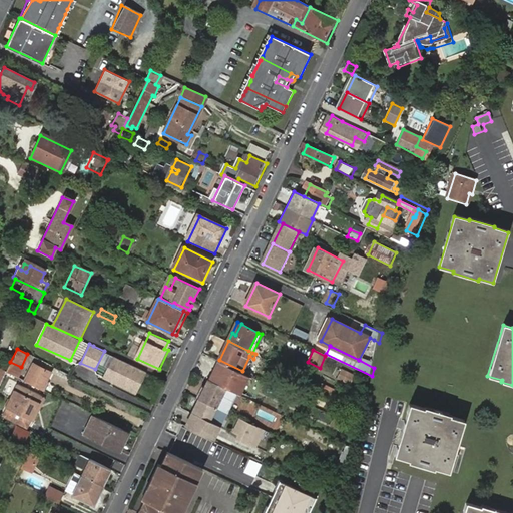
[(146,372),(113,356),(102,377),(136,393),(146,372)]
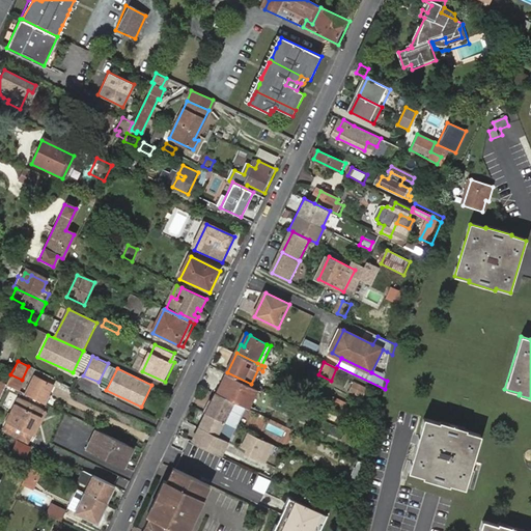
[(246,407),(261,414),(262,412),(250,406),(259,388),(251,384),(227,372),(226,371),(217,392),(218,393),(246,407)]
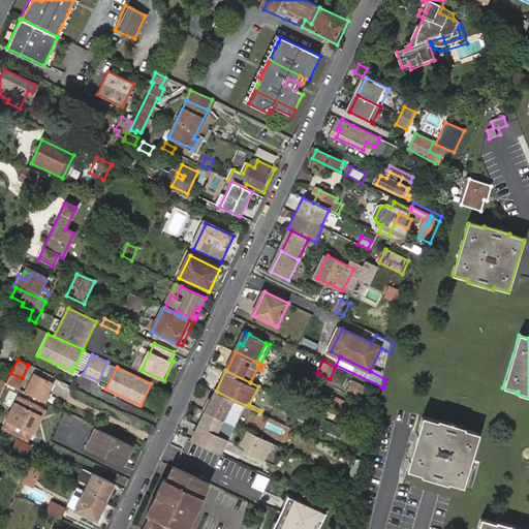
[(34,375),(26,394),(43,402),(53,384),(34,375)]
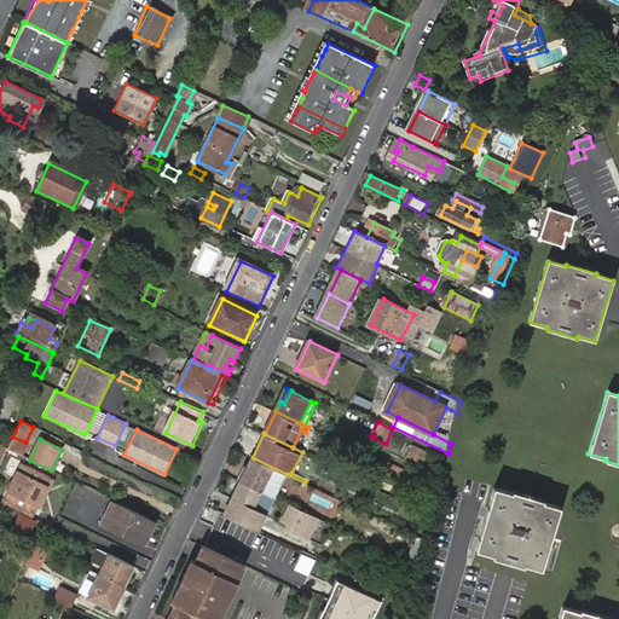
[(420,464),(426,452),(410,445),(404,457),(420,464)]
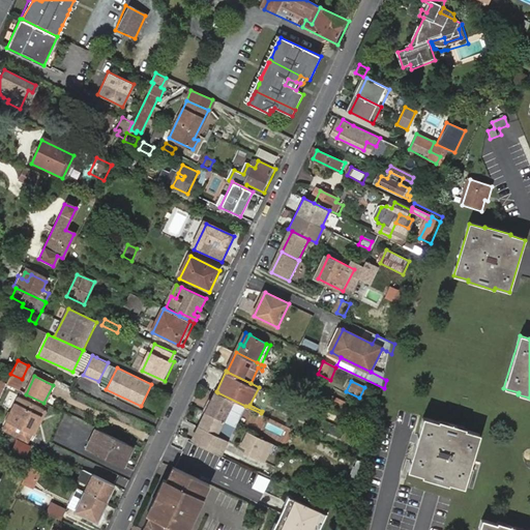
[(77,392),(74,399),(100,410),(102,404),(77,392)]
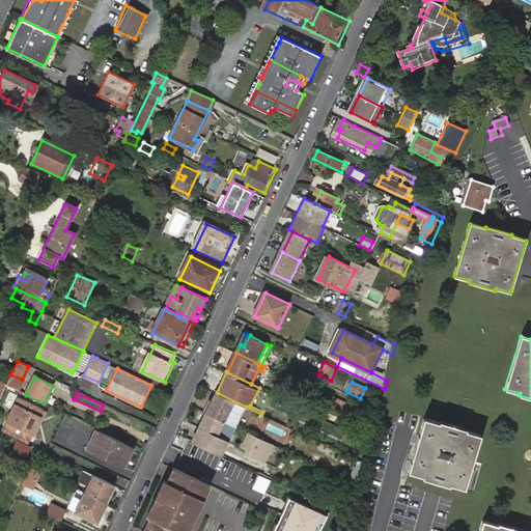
[(235,427),(246,407),(218,393),(207,414),(235,427)]
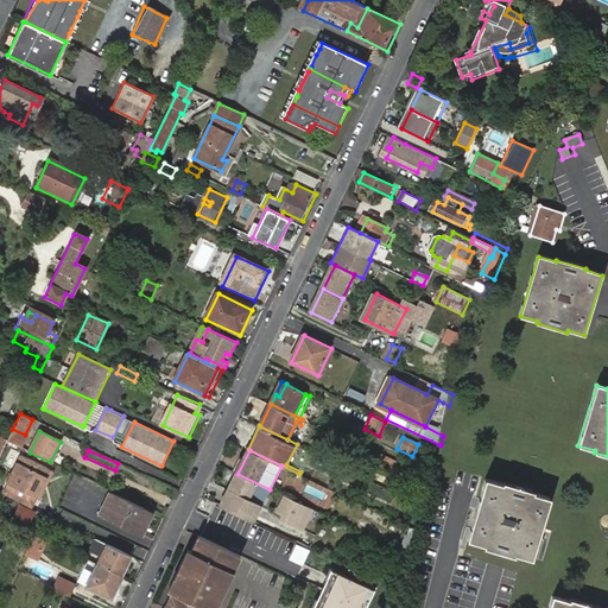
[(42,487),(49,470),(20,456),(6,485),(17,489),(18,491),(38,500),(44,488),(42,487)]
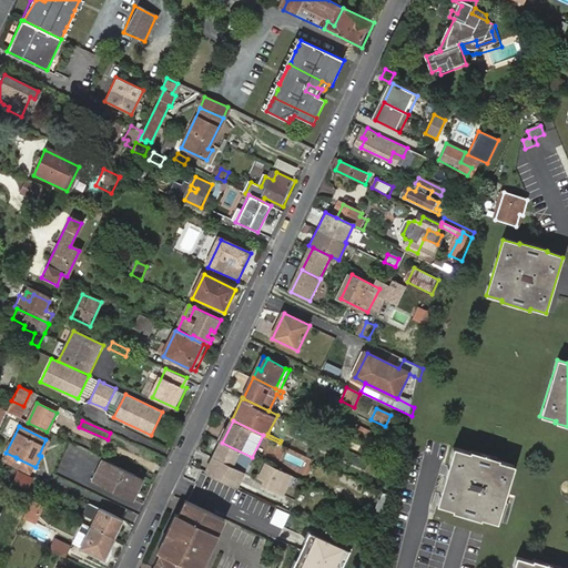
[(48,440),(46,439),(39,455),(41,456),(48,440)]
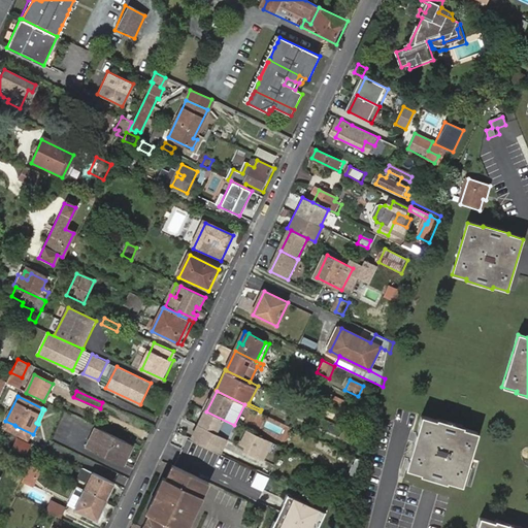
[(234,425),(206,411),(193,439),(221,453),(234,425)]
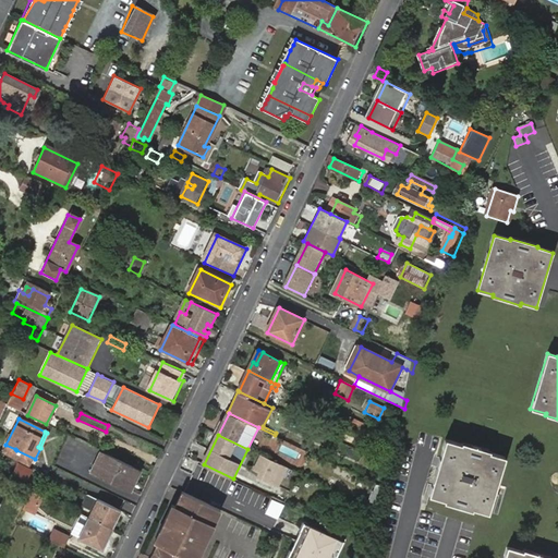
[(494,450),(463,441),(462,444),(448,438),(431,494),(446,499),(445,501),(473,511),(474,508),(489,513),(507,458),(493,452),(494,450)]
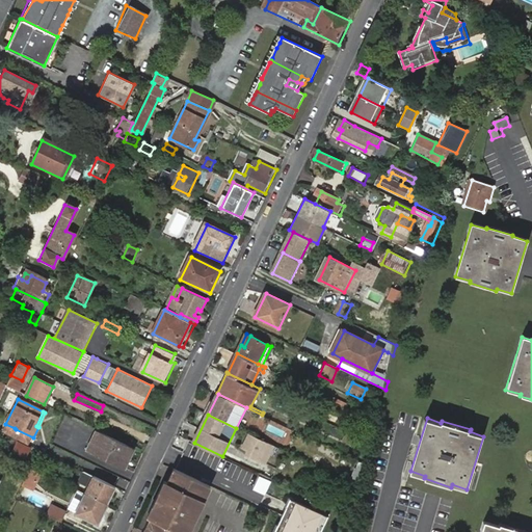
[(33,437),(16,429),(12,436),(19,440),(29,445),(33,437)]
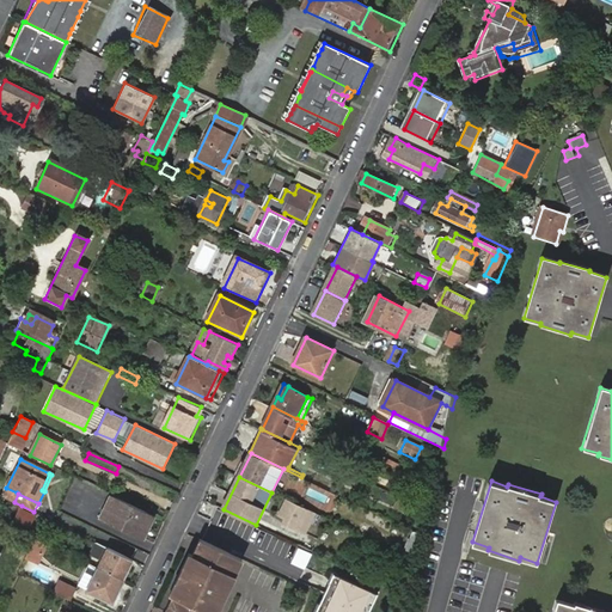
[(102,519),(121,528),(126,519),(128,521),(124,530),(144,539),(155,515),(114,495),(102,519)]
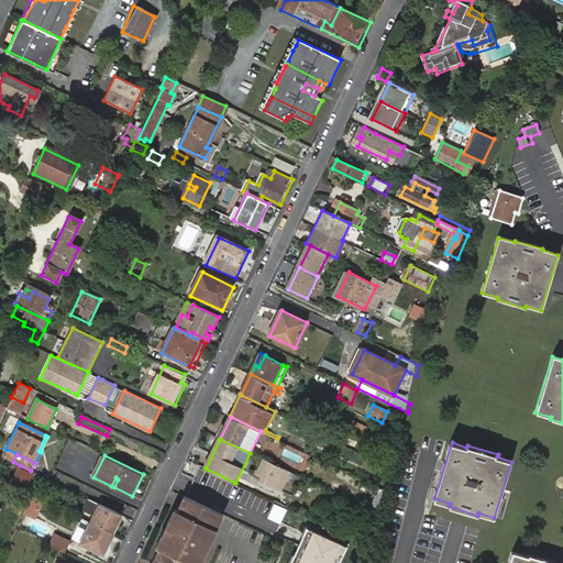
[(279,478),(284,470),(265,460),(258,474),(263,476),(261,482),(280,492),(286,481),(279,478)]
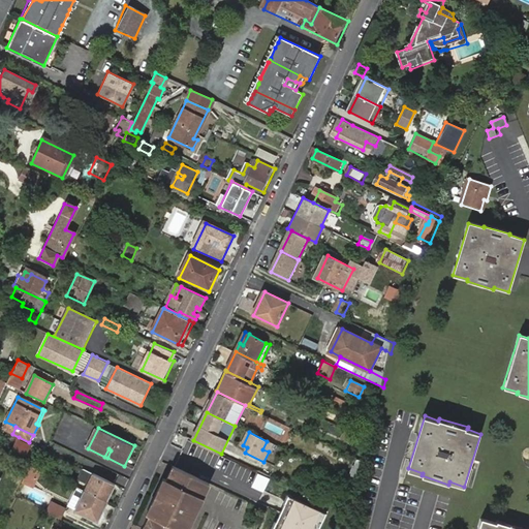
[(19,437),(9,456),(23,462),(31,443),(29,442),(19,437)]
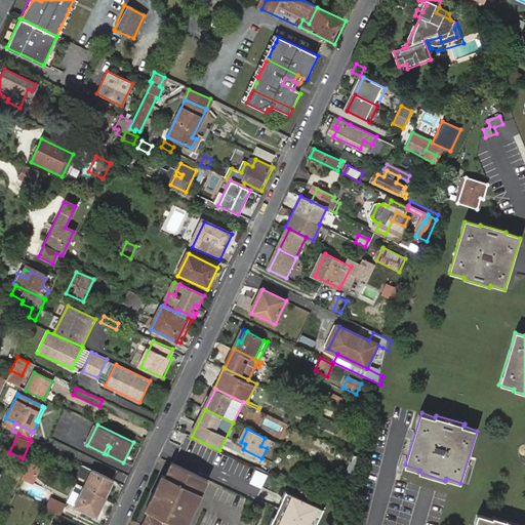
[(354,451),(365,454),(367,443),(356,440),(354,451)]
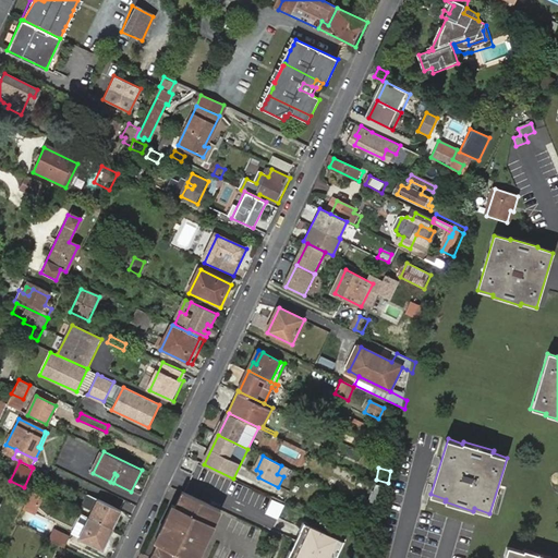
[(258,510),(266,495),(241,483),(234,498),(258,510)]
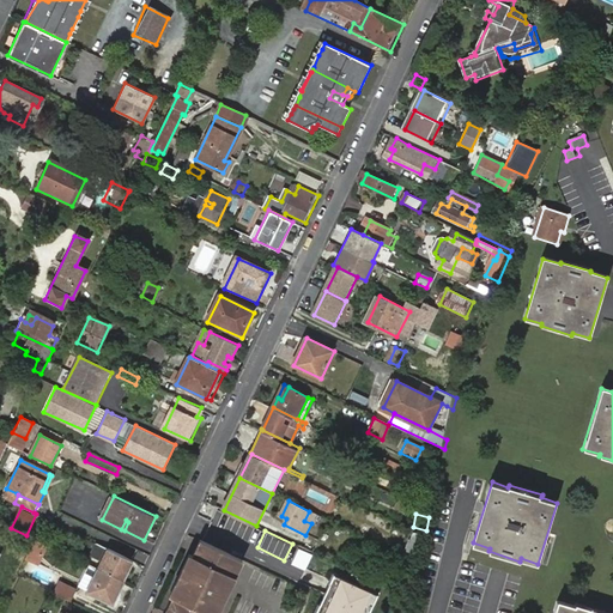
[(44,542),(36,539),(25,559),(35,564),(44,542)]
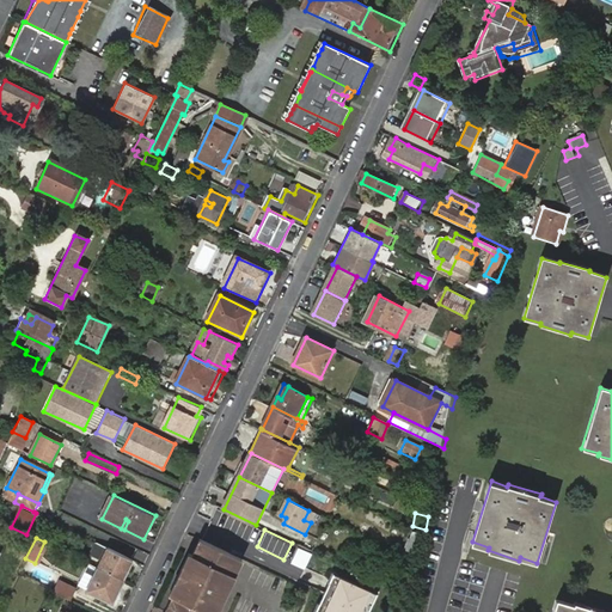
[(171,611),(213,611),(233,573),(240,557),(202,538),(195,554),(187,570),(190,571),(185,581),(182,580),(175,594),(178,597),(171,611)]
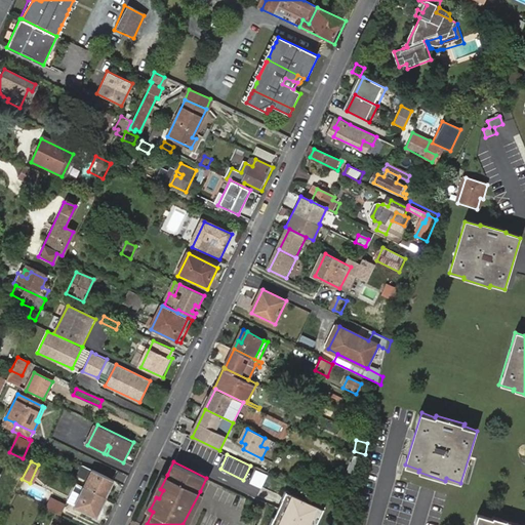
[(114,481),(85,467),(82,473),(90,476),(85,487),(106,496),(114,481)]
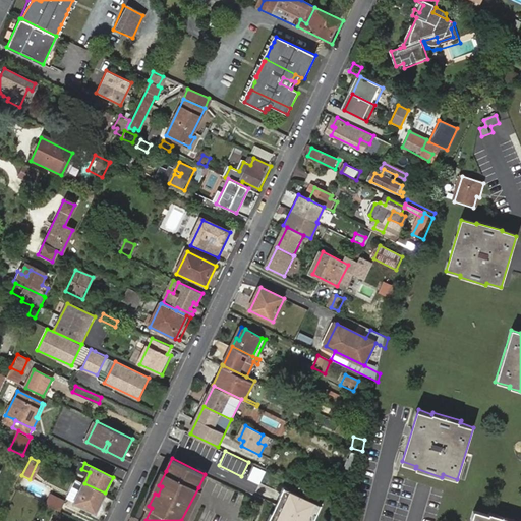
[(247,478),(258,480),(261,470),(249,467),(247,478)]
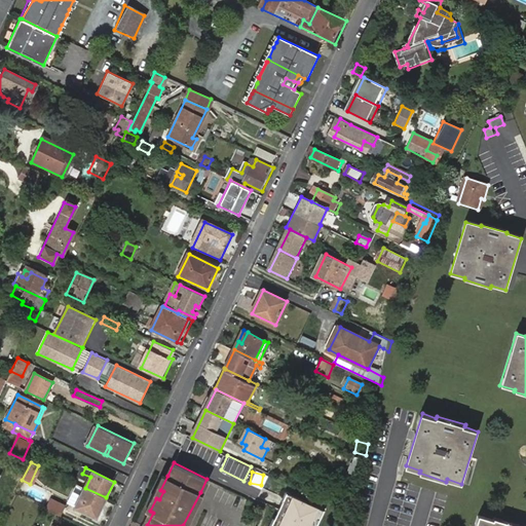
[(163,491),(160,490),(167,476),(165,475),(148,510),(150,511),(156,498),(159,499),(163,491)]
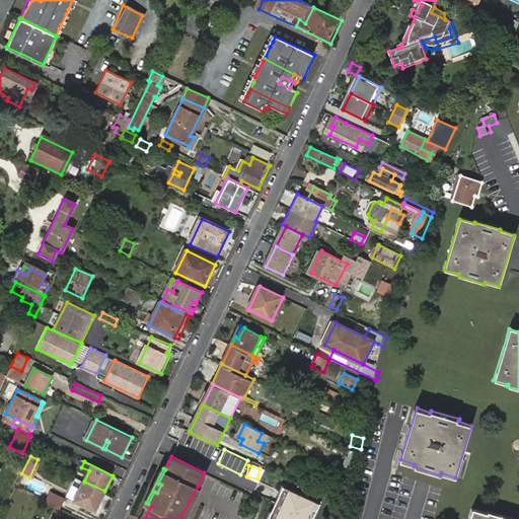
[(95,510),(104,491),(84,482),(76,477),(72,488),(79,492),(75,501),(95,510)]
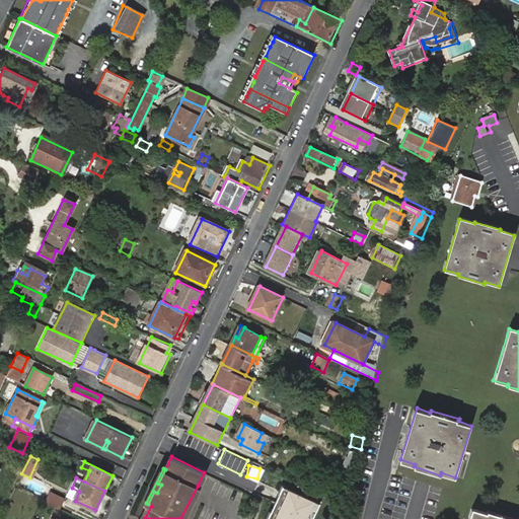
[(75,501),(79,492),(72,488),(67,498),(75,501)]
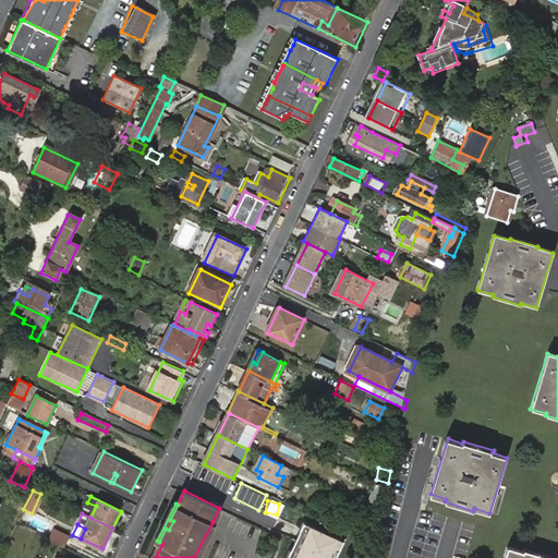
[(340,557),(347,546),(305,528),(302,534),(290,557),(340,557)]
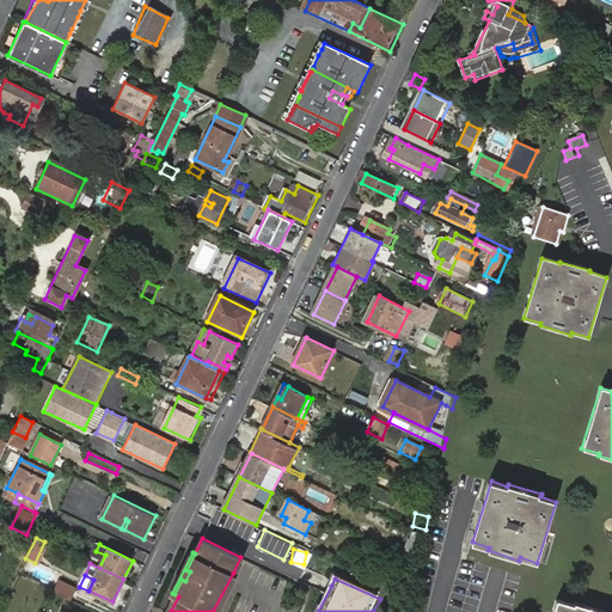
[(60,582),(54,592),(71,600),(75,589),(60,582)]
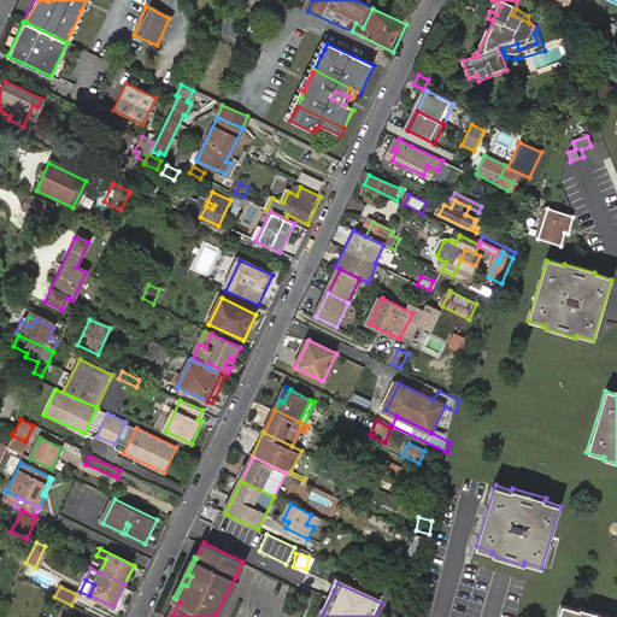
[(168,616),(170,616),(172,616),(180,601),(176,599),(168,616)]
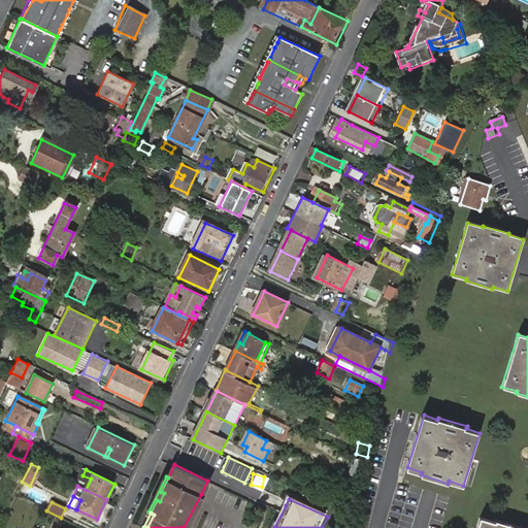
[(523,527),(496,519),(495,521),(481,517),(476,527),(523,527)]
